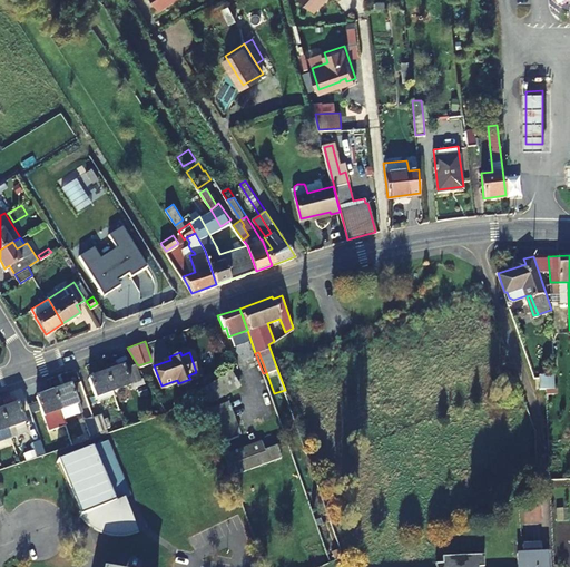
[(251,354),(257,375),(263,373),(255,353),(251,354)]
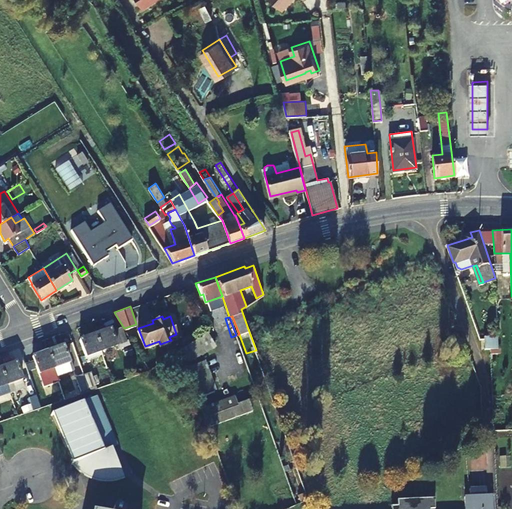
[(101,348),(117,342),(119,346),(128,343),(122,325),(112,328),(112,327),(96,332),(101,348)]
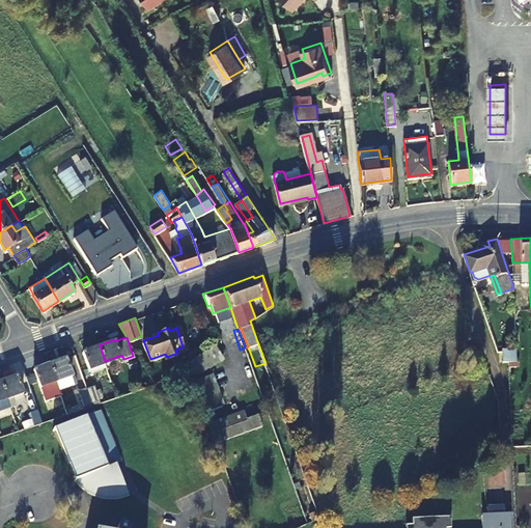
[(190,369),(190,372),(194,377),(223,356),(215,342),(187,362),(190,369)]
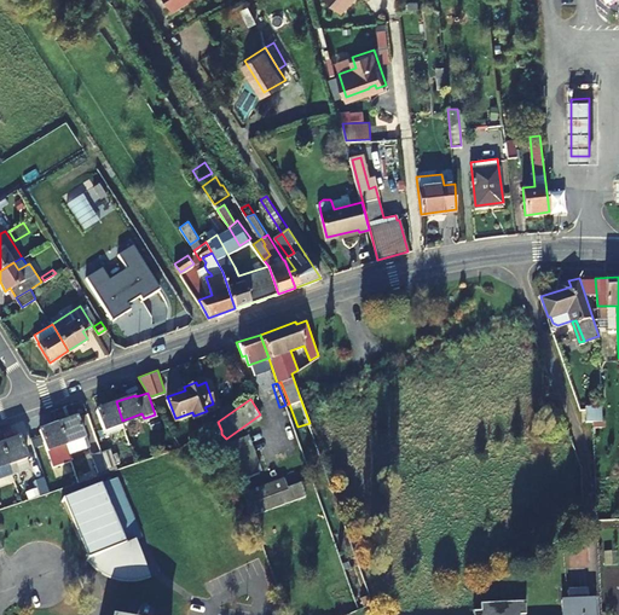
[(116,401),(97,408),(103,427),(122,421),(116,401)]
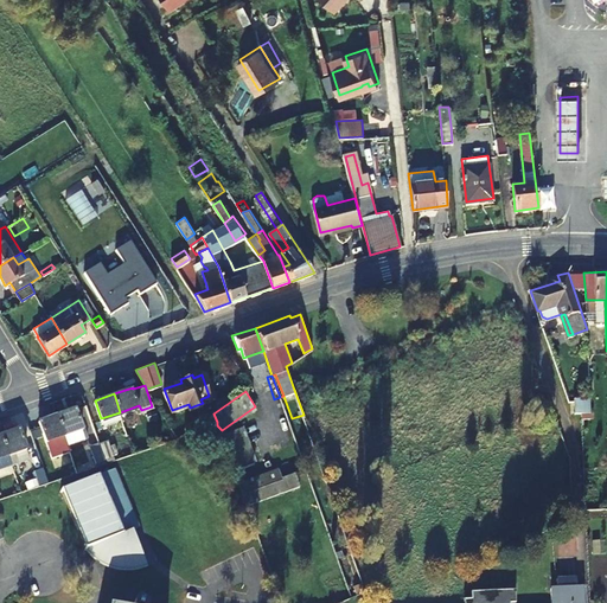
[(574,411),(590,410),(589,396),(574,397),(574,411)]
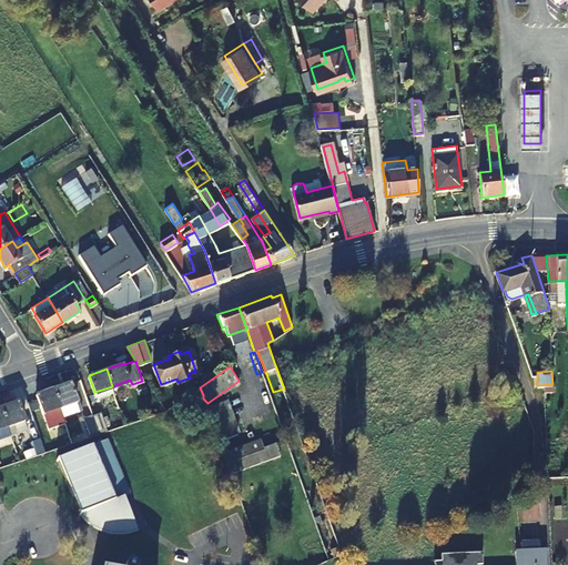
[(114,391),(132,384),(130,380),(112,386),(114,391)]
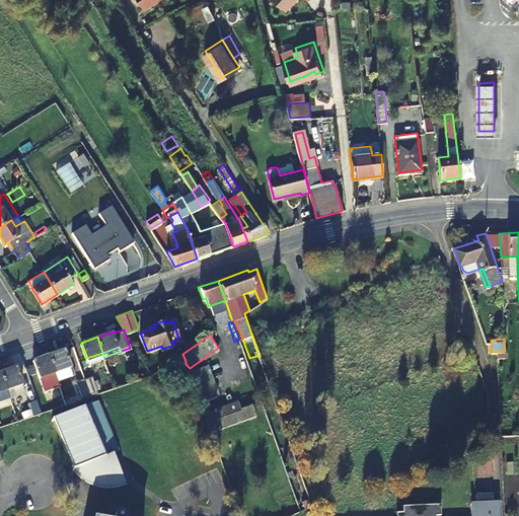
[(71,364),(65,349),(50,354),(55,370),(71,364)]
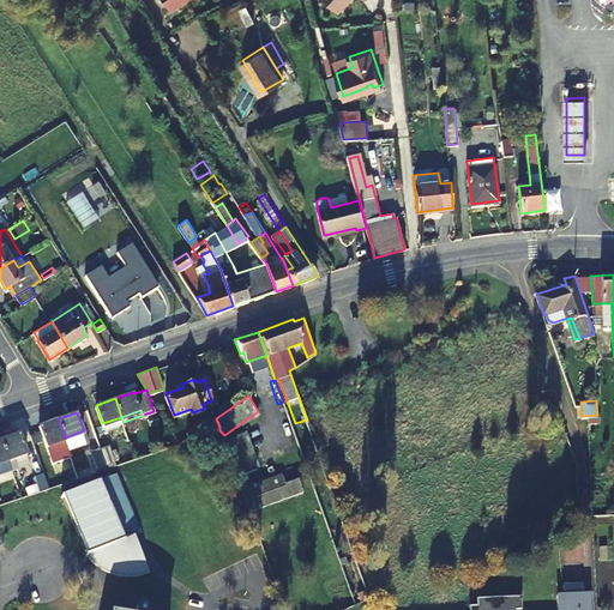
[(124,422),(121,417),(102,423),(104,429),(124,422)]
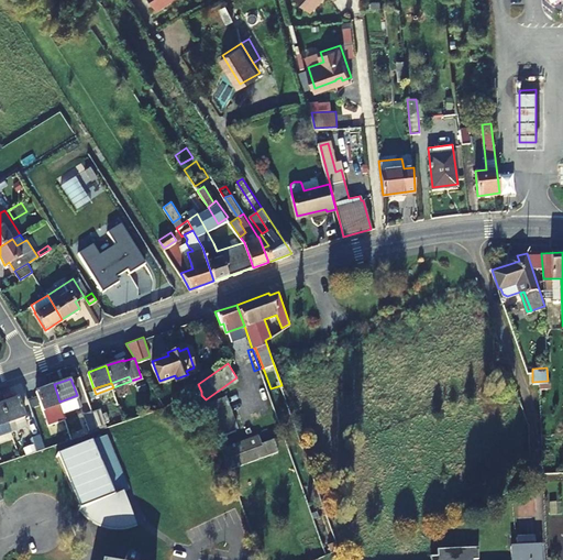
[(59,402),(54,384),(35,390),(42,407),(59,402)]
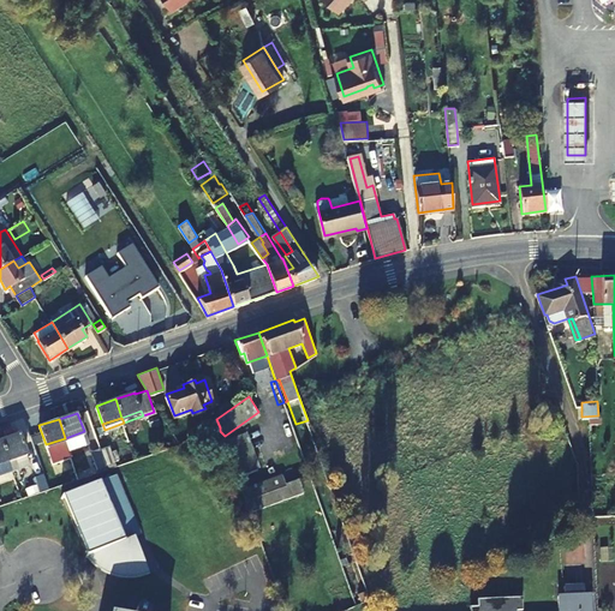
[(308,420),(296,424),(298,432),(310,427),(308,420)]
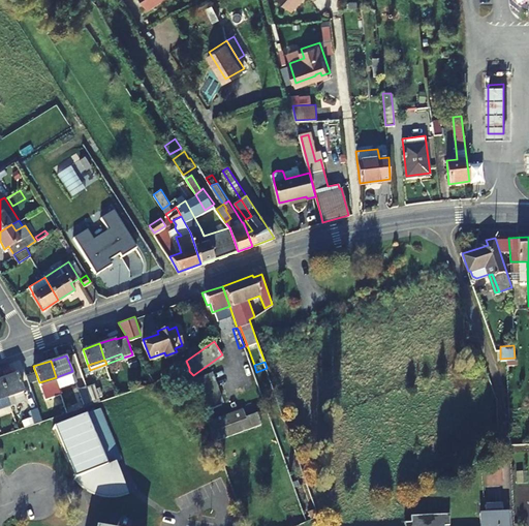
[(204,409),(222,402),(212,371),(192,378),(204,409)]
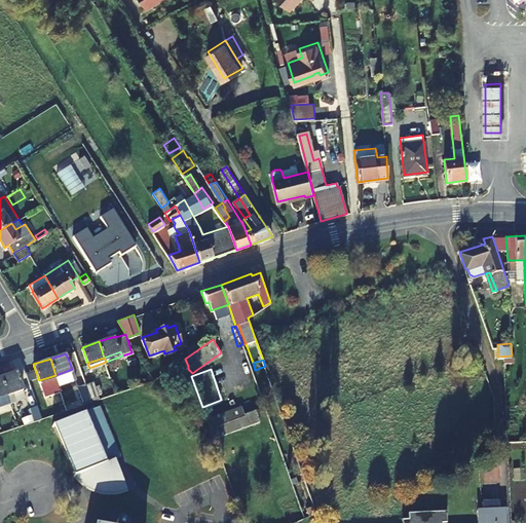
[(24,386),(17,370),(2,375),(7,391),(24,386)]
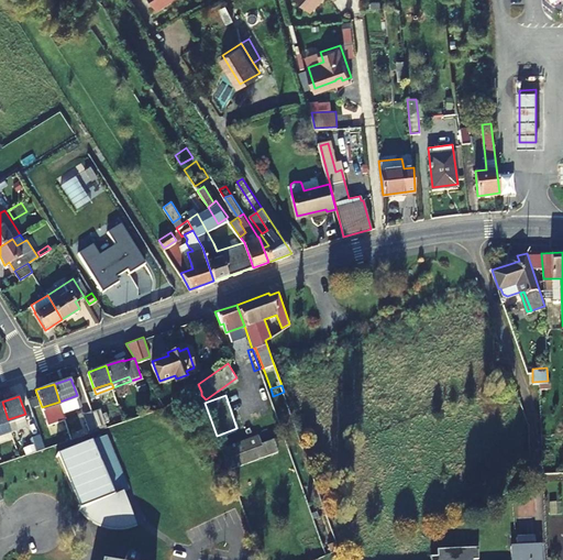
[(106,420),(100,407),(92,409),(98,424),(106,420)]
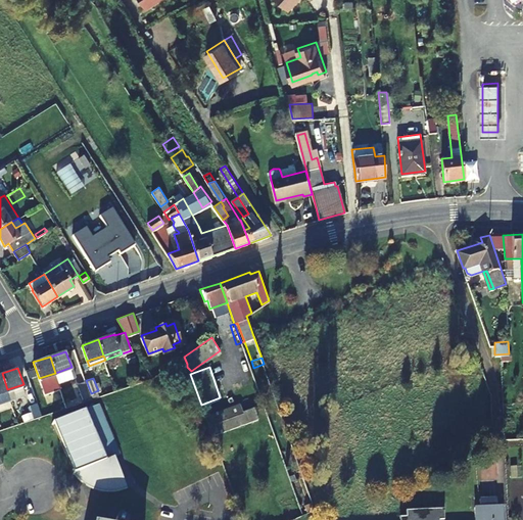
[(85,380),(77,382),(83,397),(90,395),(85,380)]
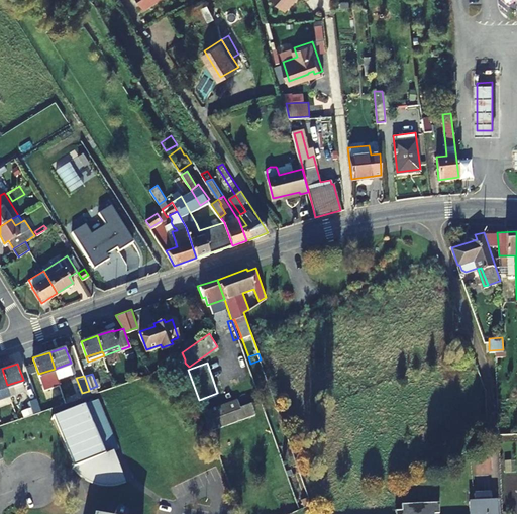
[(235,387),(217,393),(199,400),(210,429),(255,413),(243,381),(234,384),(235,387)]
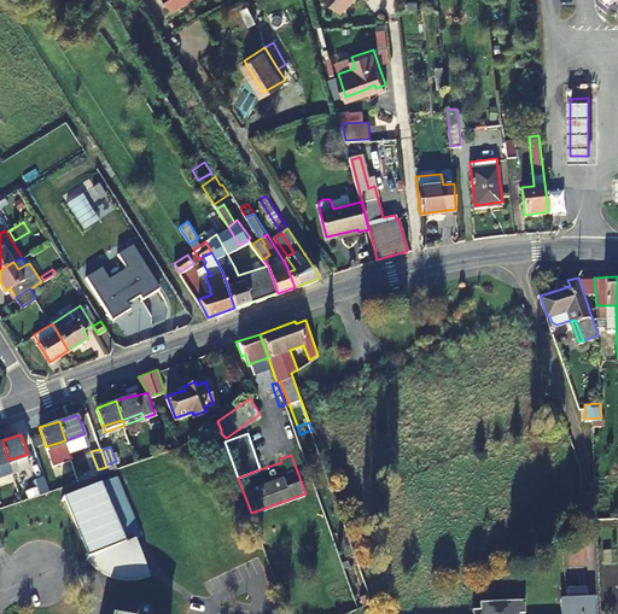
[(9,460),(0,462),(0,475),(13,472),(9,460)]
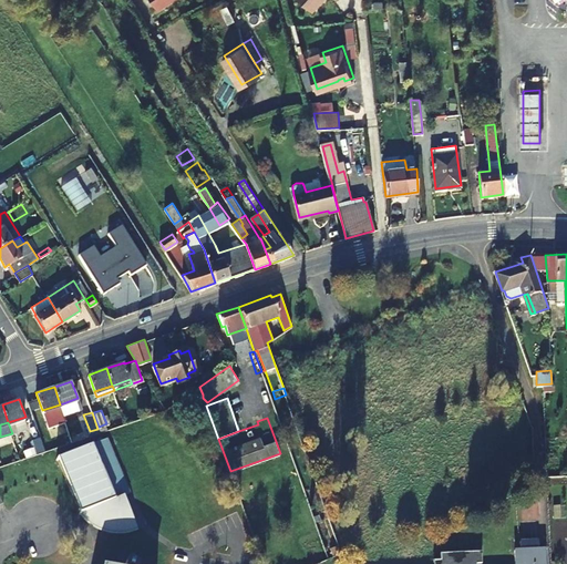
[(53,443),(48,428),(40,430),(45,445),(53,443)]
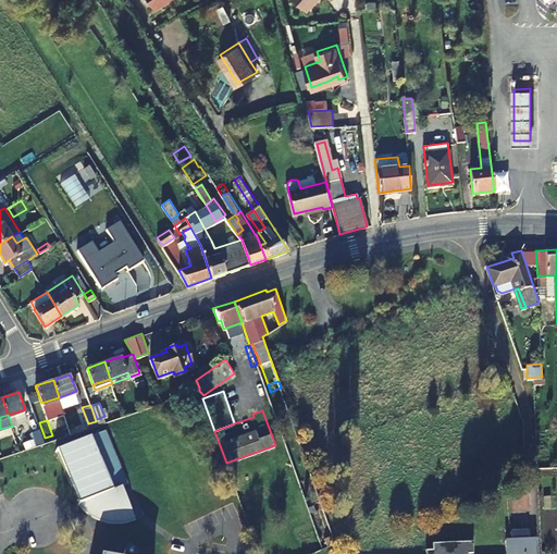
[(27,445),(42,440),(37,426),(23,431),(27,445)]
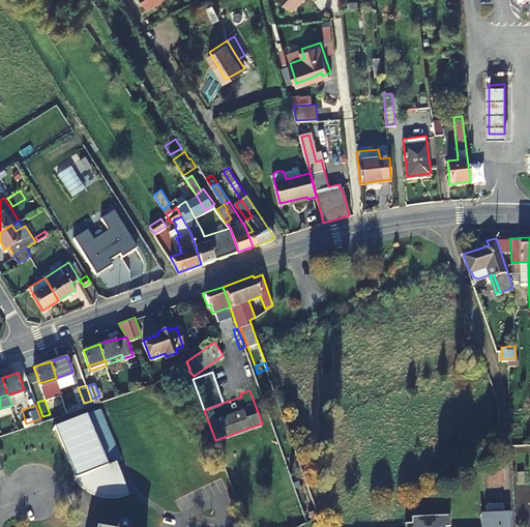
[(100,407),(85,413),(107,464),(116,461),(122,458),(100,407)]
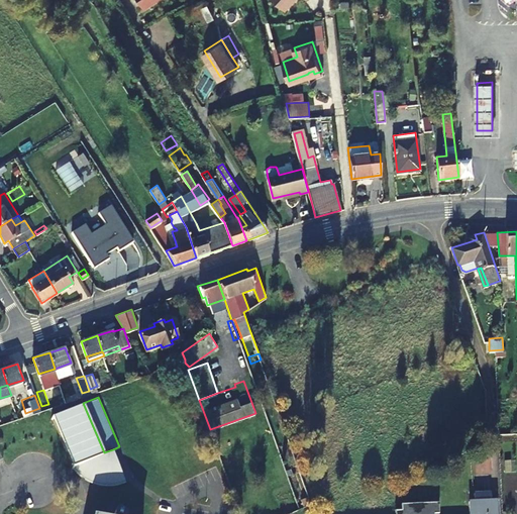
[(104,452),(83,403),(53,415),(75,466),(88,459),(97,481),(121,470),(113,449),(104,452)]
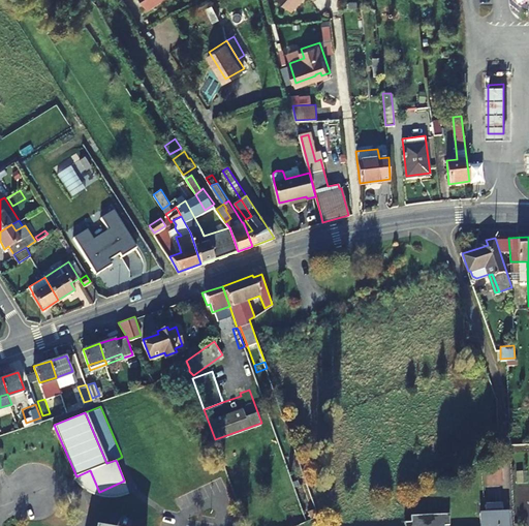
[(232,459),(229,449),(220,452),(224,462),(232,459)]
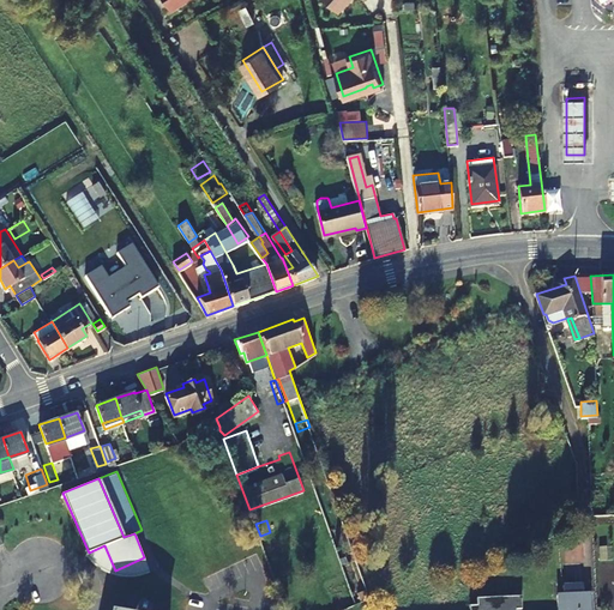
[(446,583),(446,604),(469,604),(469,609),(590,609),(590,591),(581,591),(583,583),(564,584),(566,592),(557,592),(558,609),(516,609),(516,607),(522,607),(521,595),(477,596),(476,581),(446,583)]
